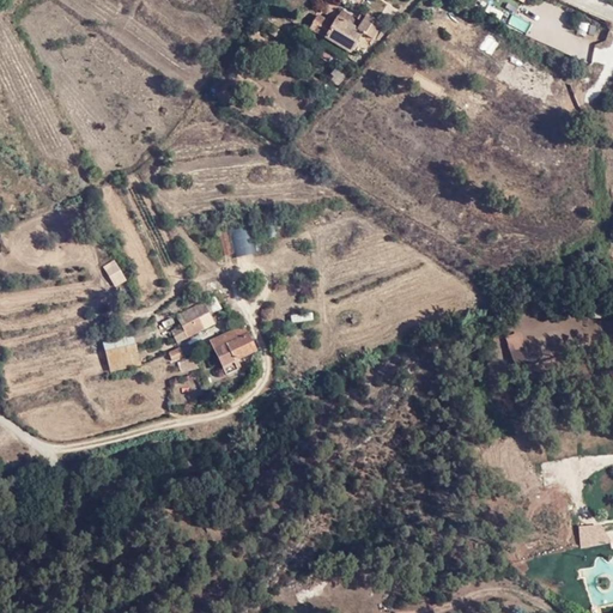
[(575,113),(588,91),(442,0),(432,0),(422,18),(575,113)]
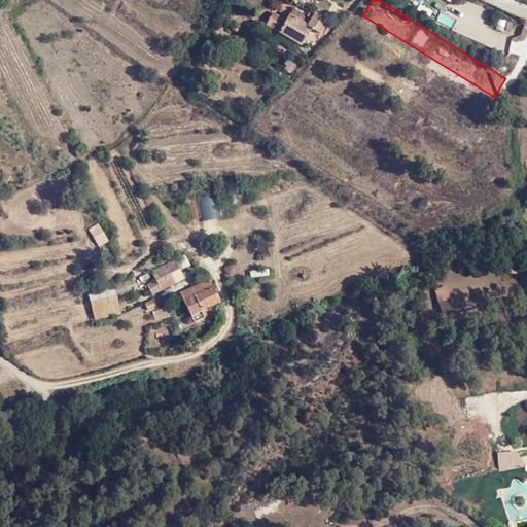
[(309,24),(311,21),(293,11),(290,14),(309,24)]
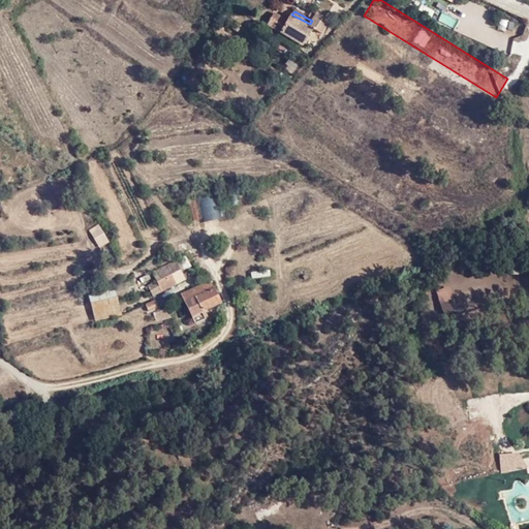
[(316,14),(312,21),(310,24),(291,14),(282,32),(302,45),(314,29),(321,34),(329,23),(316,14)]
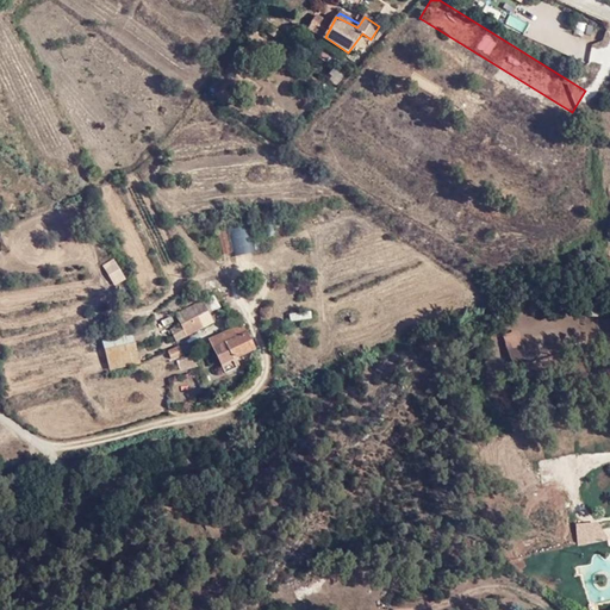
[(232,253),(226,231),(219,234),(225,255),(232,253)]
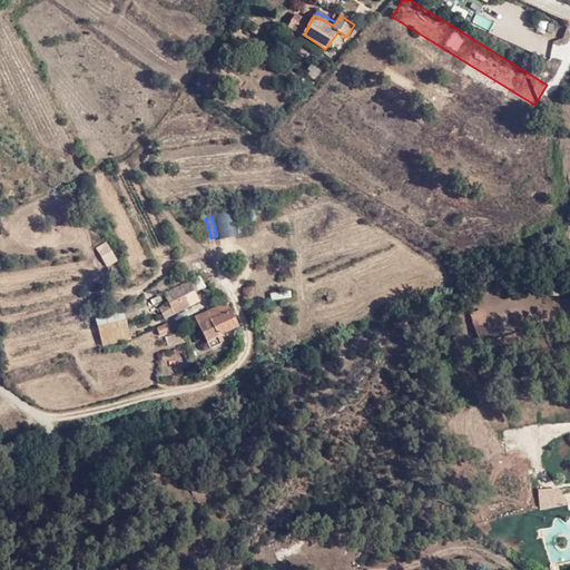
[(188,282),(195,293),(205,286),(199,276),(188,282)]
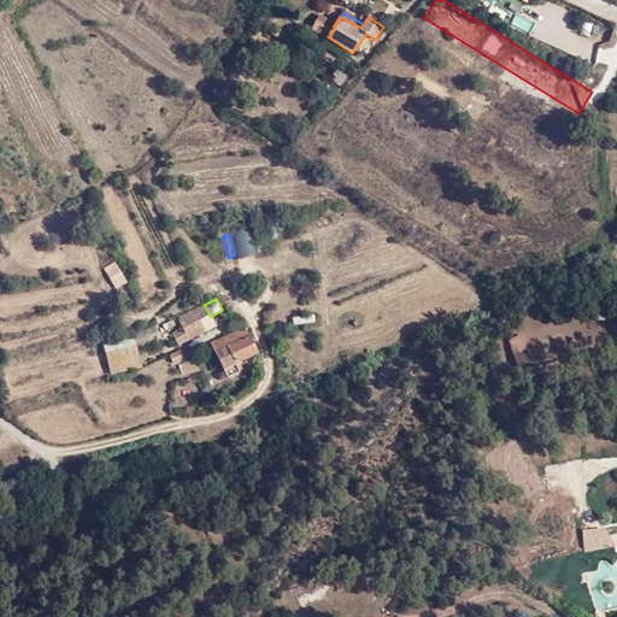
[(215,324),(211,317),(204,305),(178,317),(183,328),(172,335),(177,344),(215,324)]
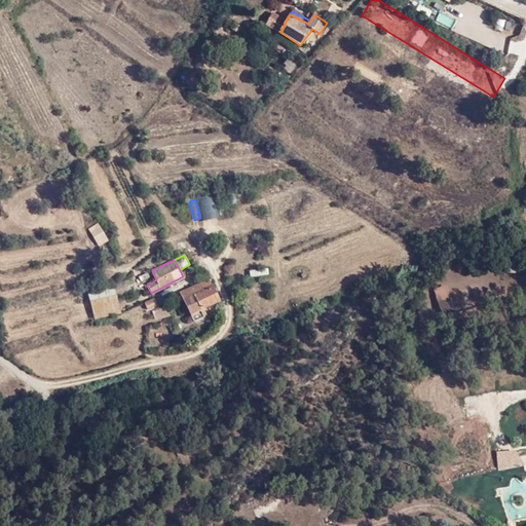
[(150,277),(146,271),(138,275),(141,283),(150,277)]
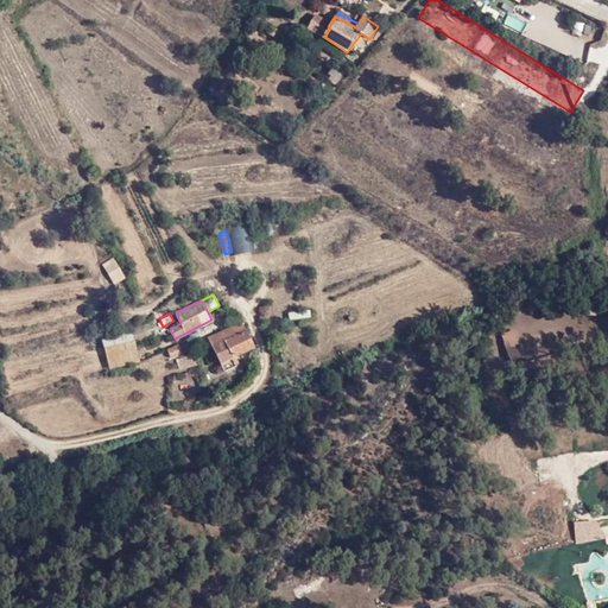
[(147,323),(132,327),(134,340),(151,336),(147,323)]
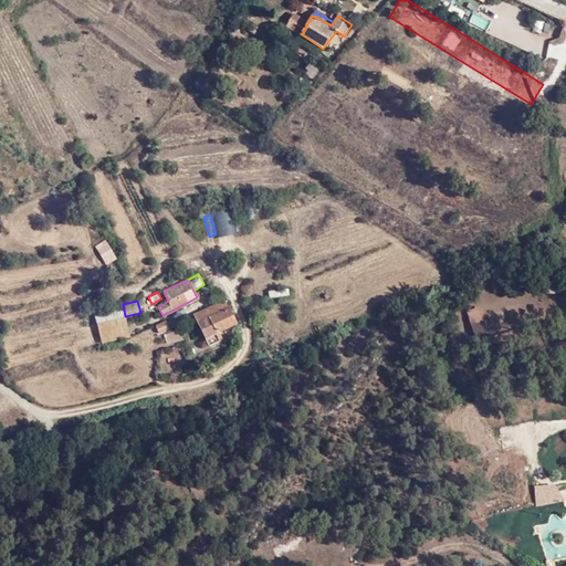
[(224,301),(195,315),(210,345),(220,341),(216,333),(237,324),(224,301)]
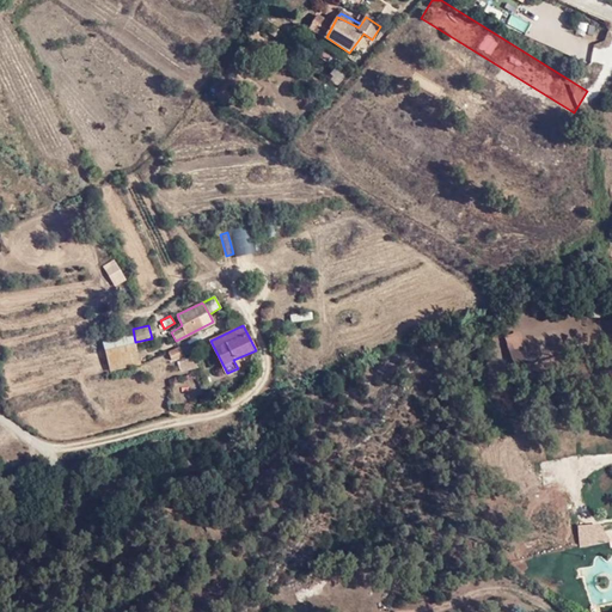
[(135,342),(133,329),(102,336),(104,349),(135,342)]
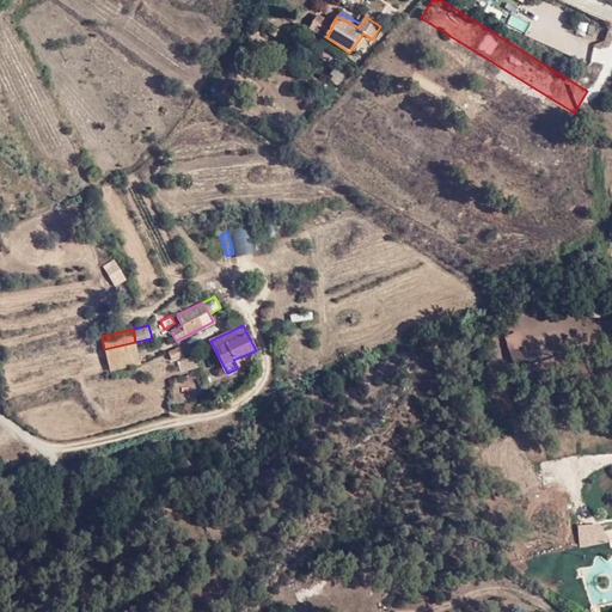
[(135,342),(104,349),(108,373),(140,366),(135,342)]
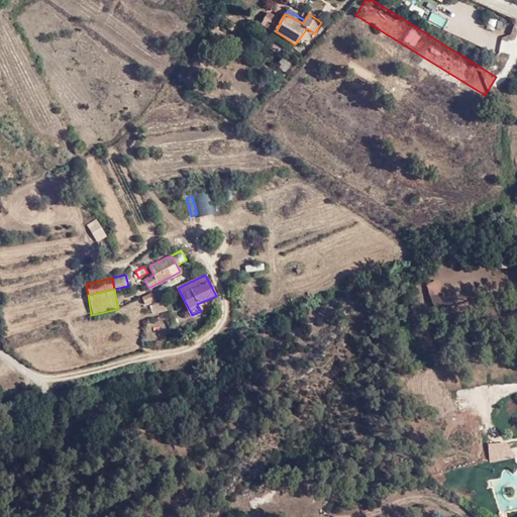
[(154,299),(152,294),(142,298),(145,304),(154,299)]
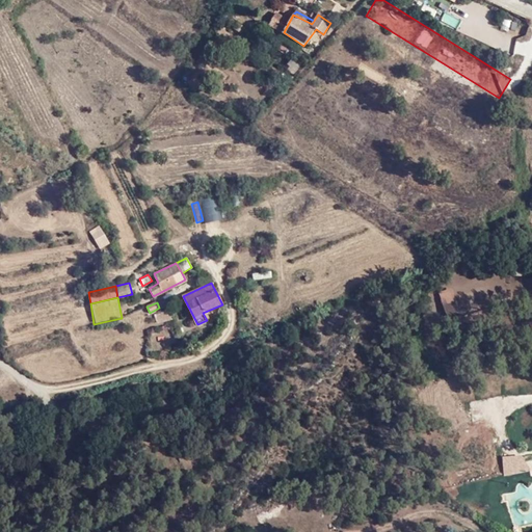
[(171,311),(156,315),(158,322),(174,318),(171,311)]
